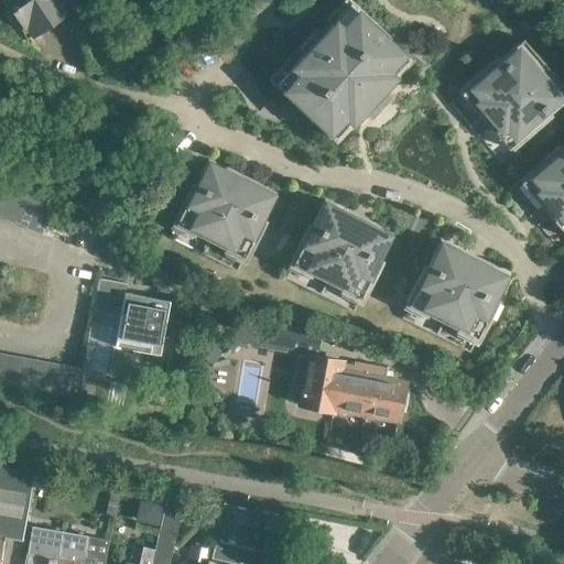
[(26,40),(71,10),(64,0),(7,0),(14,11),(10,14),(26,40)]
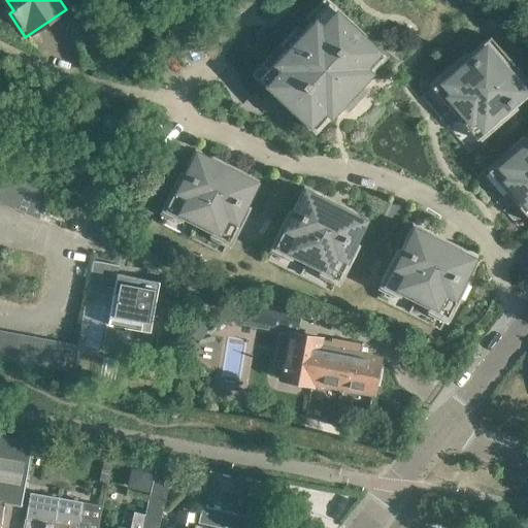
[(261,81),(292,111),(294,108),(319,131),(342,105),(338,101),(358,80),(362,85),(387,58),(362,35),(364,32),(333,3),(331,5),(325,0),(320,0),(254,71),(263,79),(261,81)]
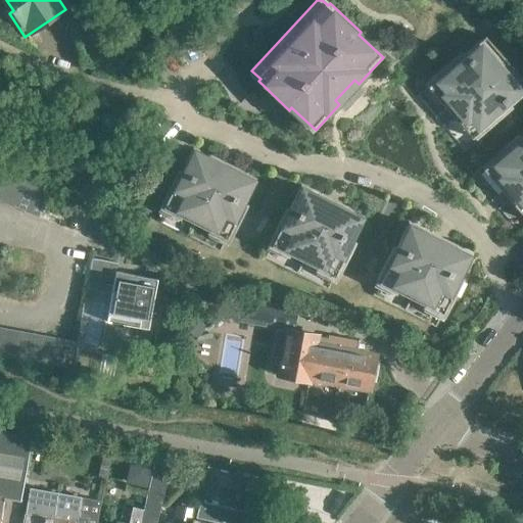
[(427,85),(417,94),(436,115),(446,106),(454,113),(442,124),(464,148),(511,107),(509,104),(522,91),(522,78),(485,35),(464,53),(462,51),(425,83),(427,85)]
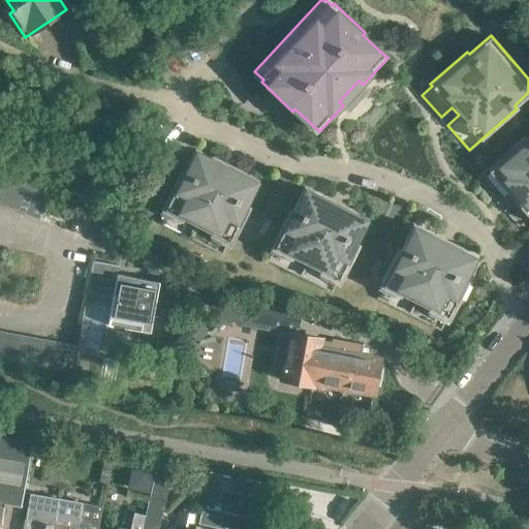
[(476,176),(498,200),(508,191),(516,198),(504,208),(524,230),(528,225),(528,133),(526,137),(524,134),(476,176)]
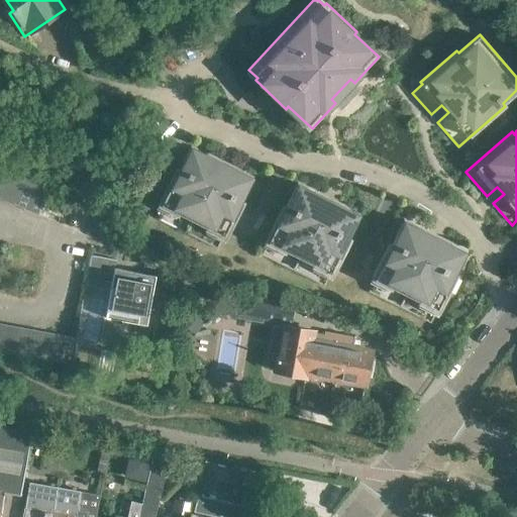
[(215,159),(216,157),(192,144),(180,170),(177,168),(160,203),(163,204),(156,217),(218,247),(224,235),(227,237),(244,202),(241,201),(254,176),(230,164),(229,166),(215,159)]
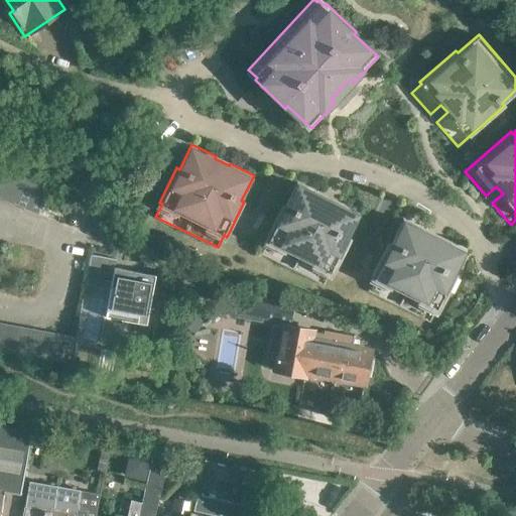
[(10,175),(0,170),(0,198),(0,199),(10,175)]
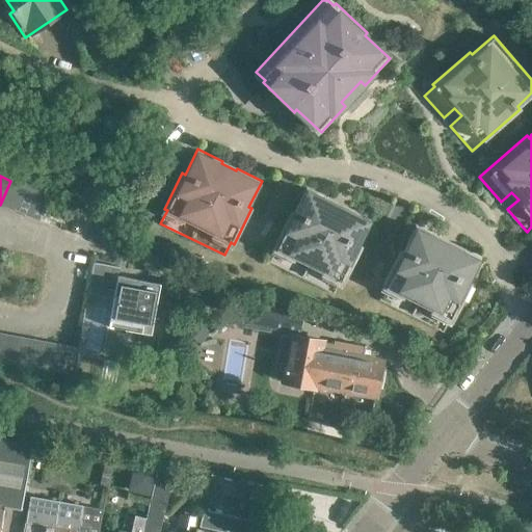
[(23,186),(10,181),(0,205),(12,210),(23,186)]
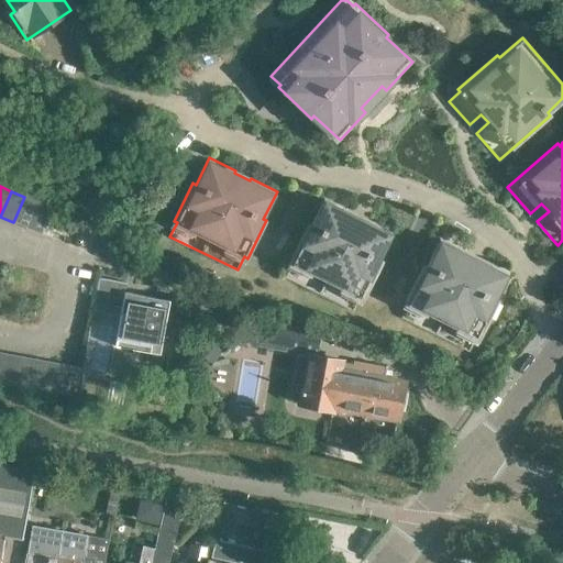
[(24,197),(13,222),(42,234),(55,203),(26,191),(24,197)]
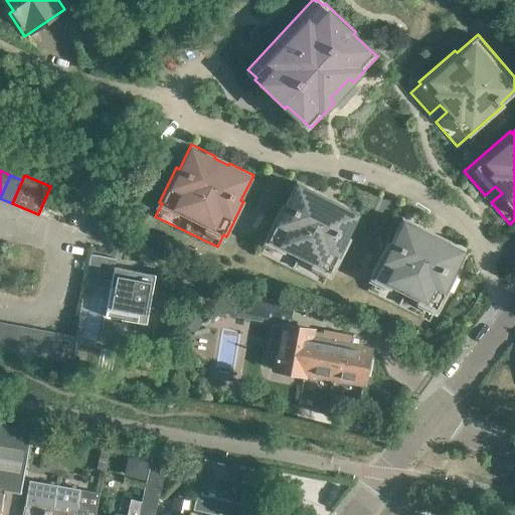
[(321,194),(322,192),(297,180),(285,205),(282,204),(265,238),(268,240),(262,252),(324,284),(330,271),(333,273),(350,237),(347,236),(359,211),(336,199),(335,201),(321,194)]
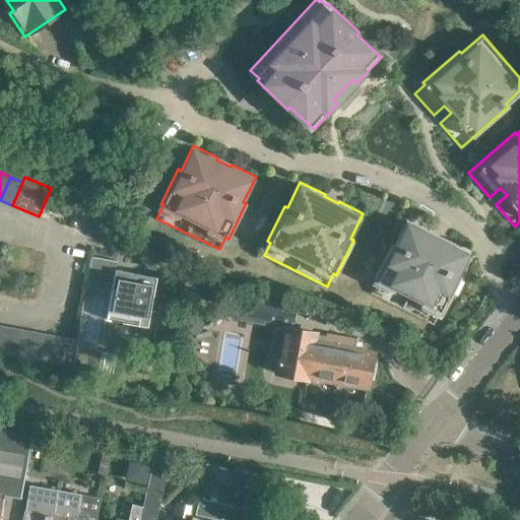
[(395,244),(392,243),(375,277),(378,279),(371,291),(434,323),(440,310),(443,312),(460,276),(457,275),(470,250),(446,238),(445,240),(431,233),(431,231),(407,219),(395,244)]
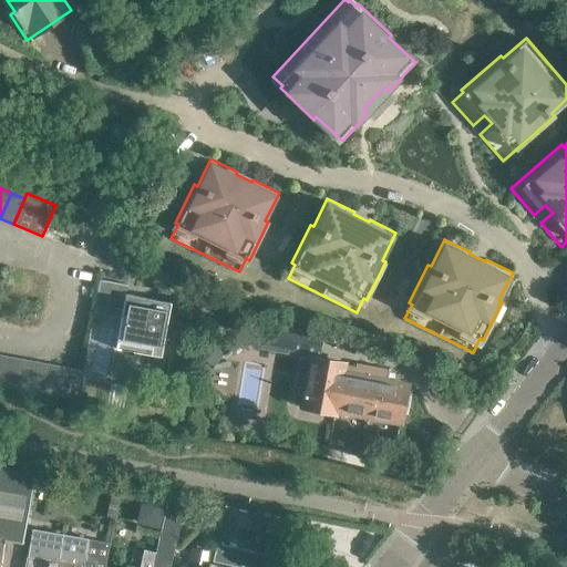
[(116,297),(120,281),(101,277),(96,292),(116,297)]
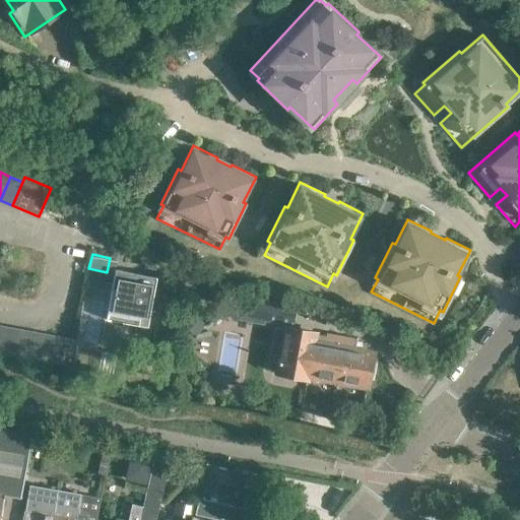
[(156,277),(115,270),(106,319),(147,327),(156,277)]
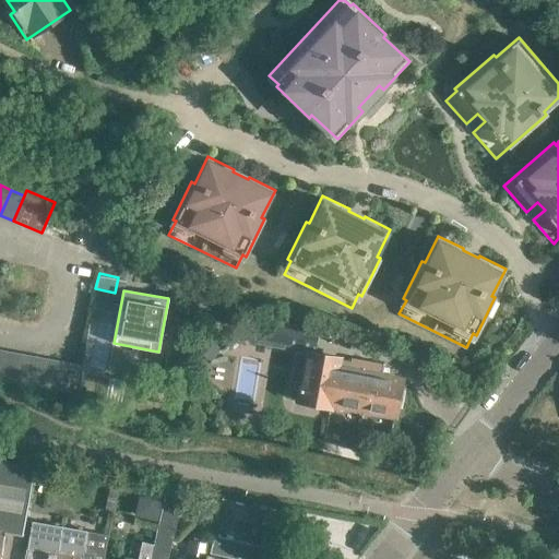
[(314,351),(318,330),(258,319),(256,330),(253,343),(284,348),(284,345),(314,351)]
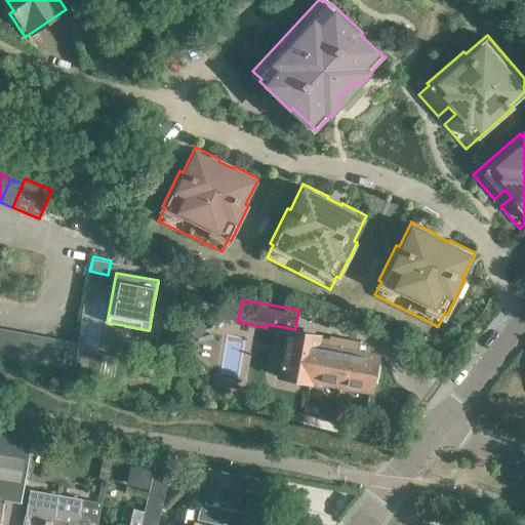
[(198,339),(207,327),(197,319),(188,331),(196,338),(198,339)]
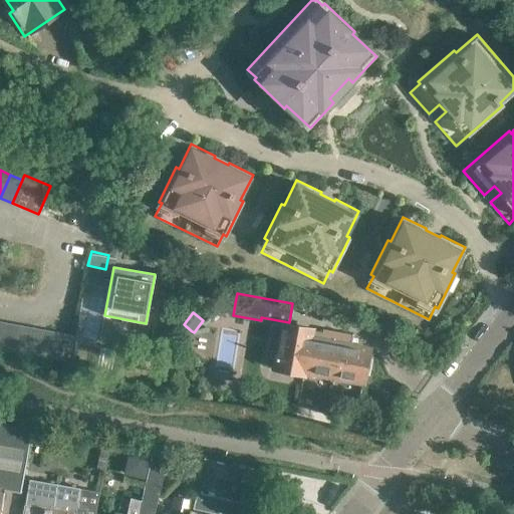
[(0,347),(5,348),(10,323),(0,321),(0,347)]
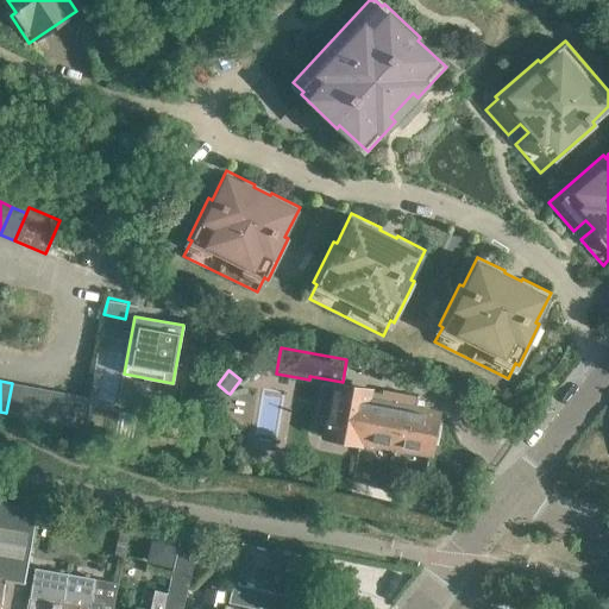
[(25,385),(12,383),(6,413),(20,416),(25,385)]
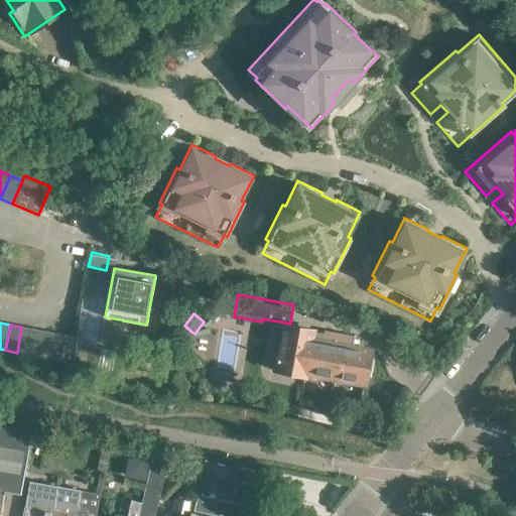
[(321,332),(342,335),(353,338),(353,337),(315,330),(315,332),(280,326),(272,369),(303,376),(303,373),(310,340),(319,342),(321,332)]
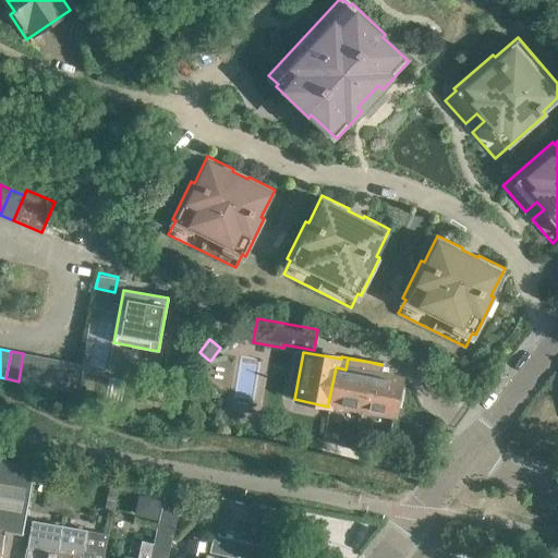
[(32,384),(36,355),(23,353),(19,381),(32,384)]
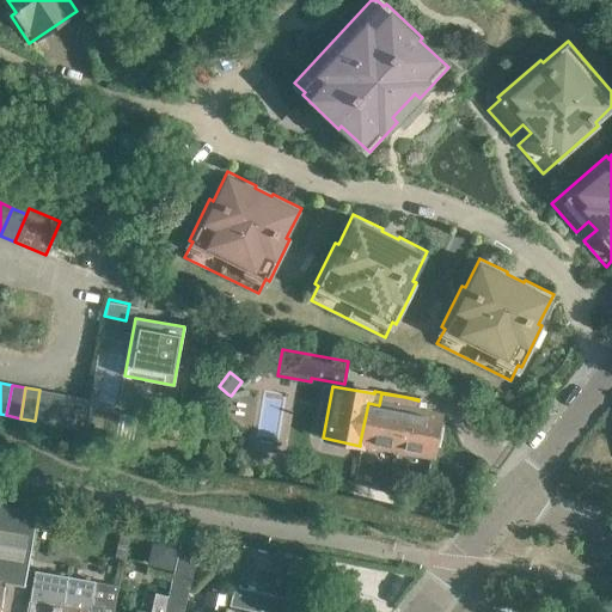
[(49,423),(54,393),(40,390),(35,421),(49,423)]
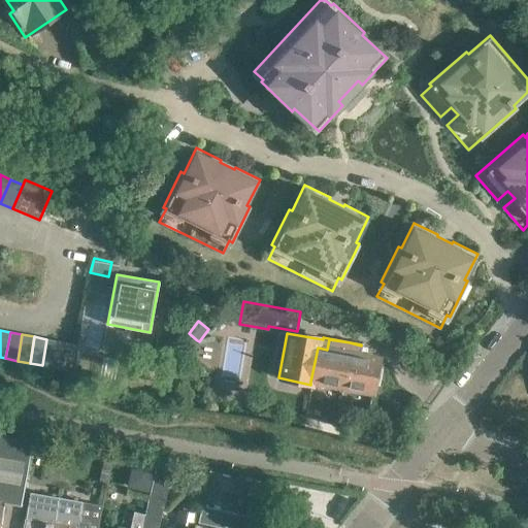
[(55,367),(59,341),(46,339),(42,365),(55,367)]
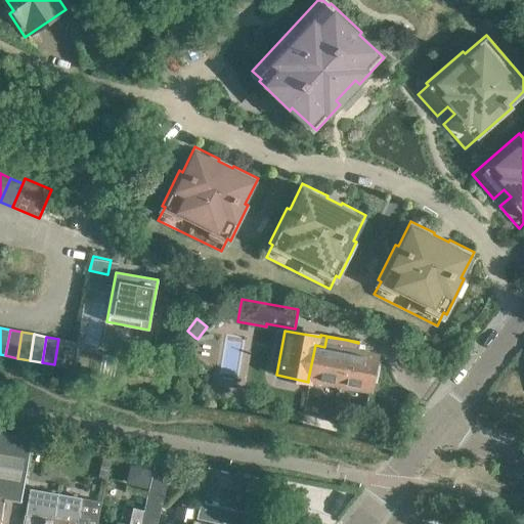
[(345,350),(347,340),(326,337),(324,347),(315,345),(308,379),(341,384),(347,351),(345,350)]
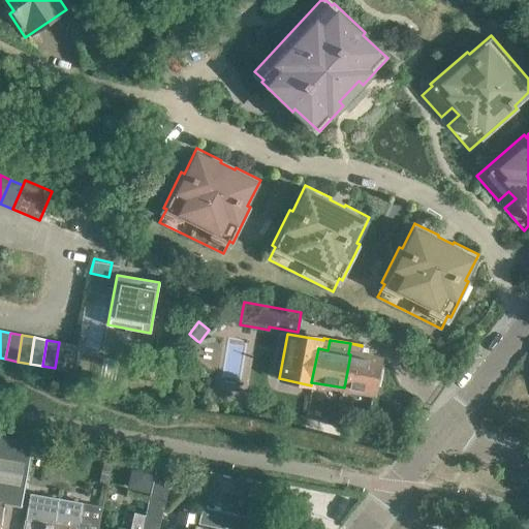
[(72,344),(59,342),(55,368),(67,370),(72,344)]
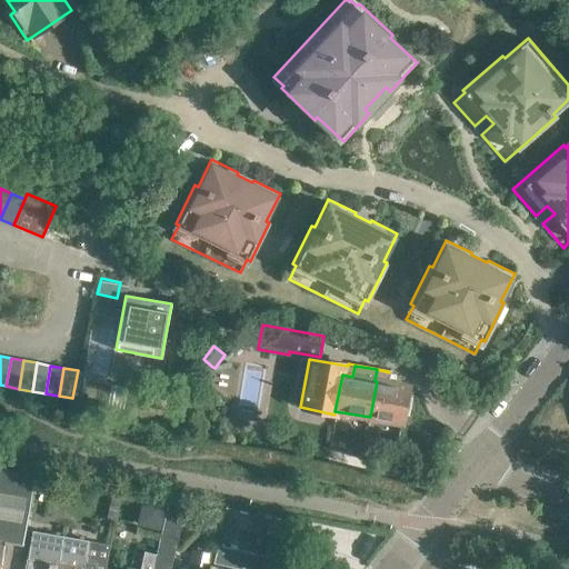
[(377,381),(370,417),(401,423),(409,382),(388,379),(389,372),(377,369),(375,380),(377,381)]
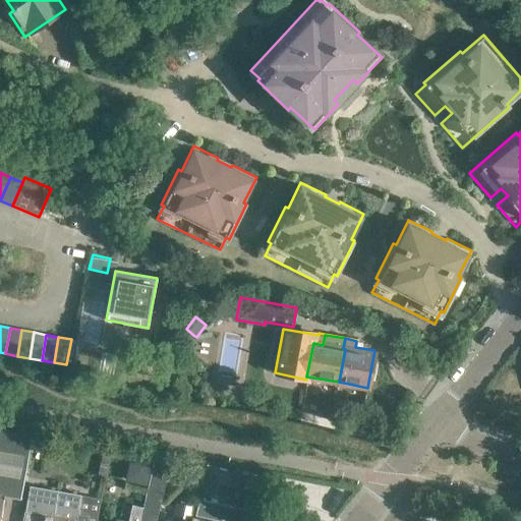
[(0,494),(3,495),(20,498),(32,433),(0,427),(0,494)]
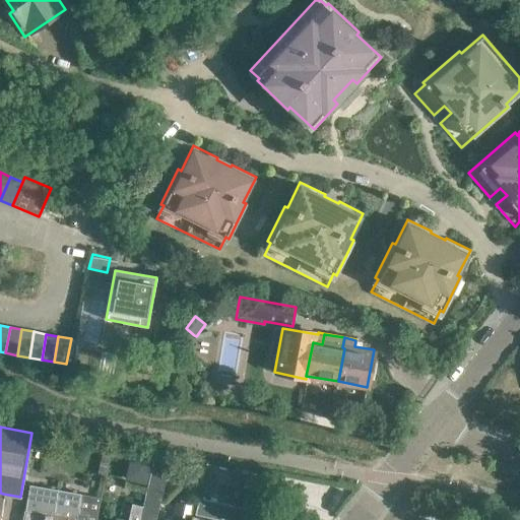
[(104,442),(96,474),(106,476),(110,457),(113,444),(104,442)]
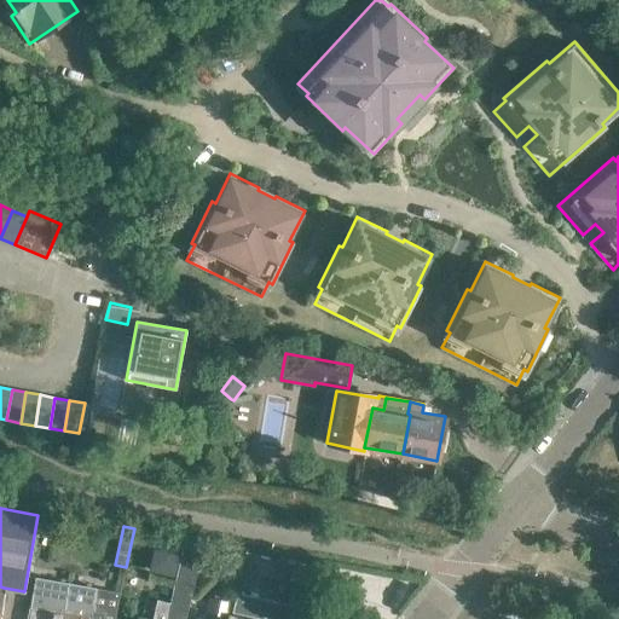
[(150,532),(134,528),(131,544),(146,548),(150,532)]
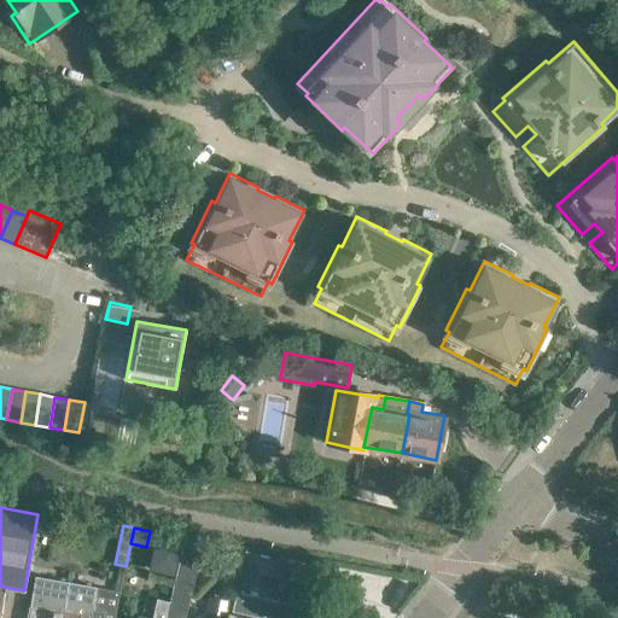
[(182,546),(185,535),(159,530),(151,567),(172,572),(178,544),(182,546)]
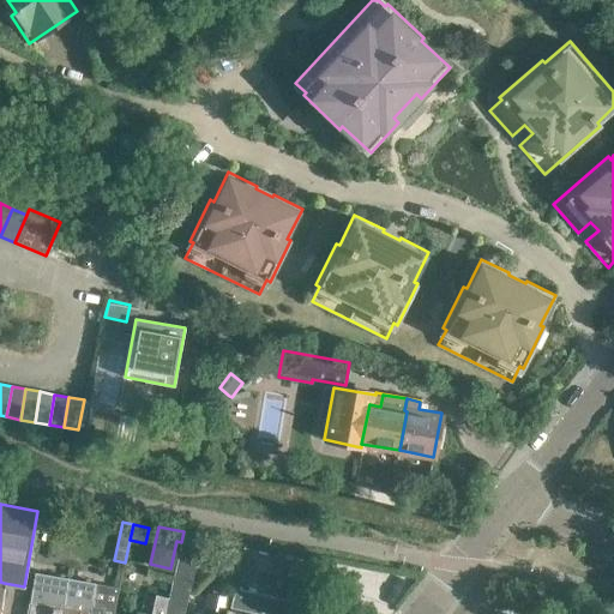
[(206,536),(184,531),(181,542),(168,597),(163,613),(178,613),(179,611),(184,612),(197,554),(199,546),(205,547),(206,536)]
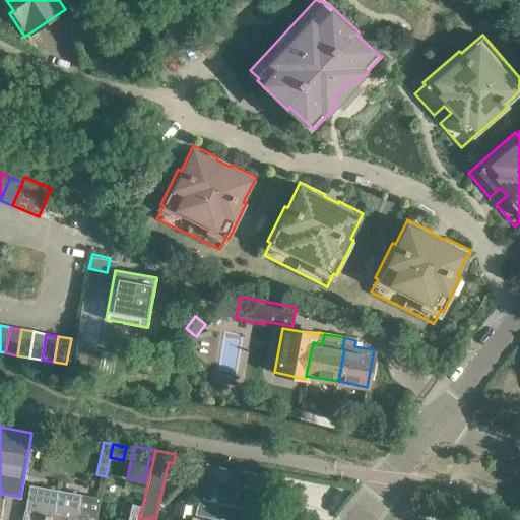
[(210,496),(213,481),(202,478),(199,493),(210,496)]
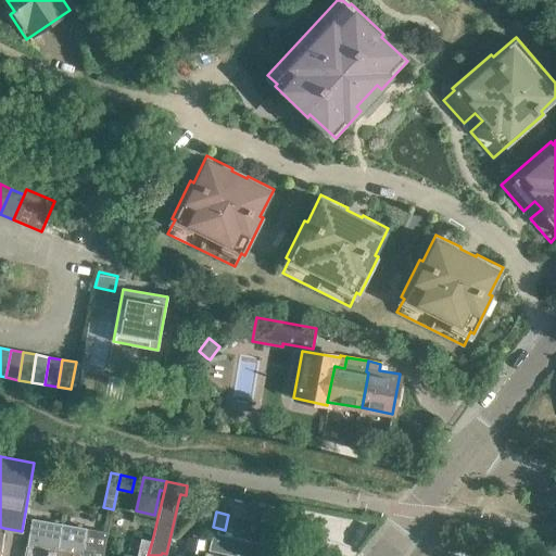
[(58,555),(64,525),(32,518),(25,555),(58,555)]
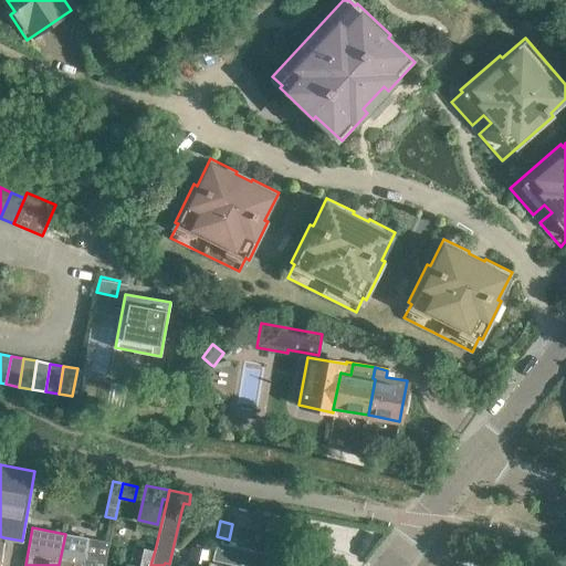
[(86,537),(65,534),(59,565),(104,565),(109,542),(106,541),(94,540),(86,538),(86,537)]
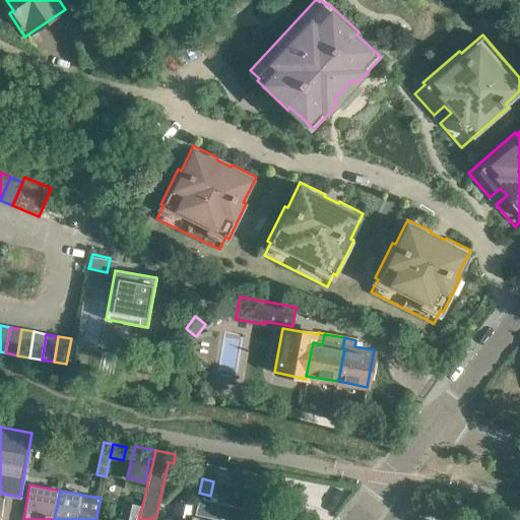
[(251,519),(253,510),(199,499),(196,516),(214,519),(251,519)]
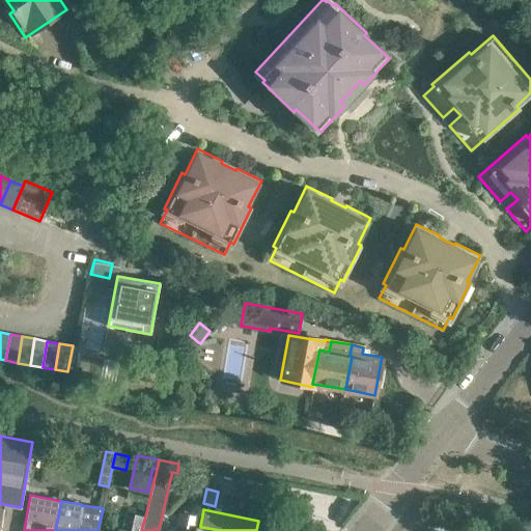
[(118,530),(141,530),(145,516),(134,514),(130,530),(119,529),(118,530)]
